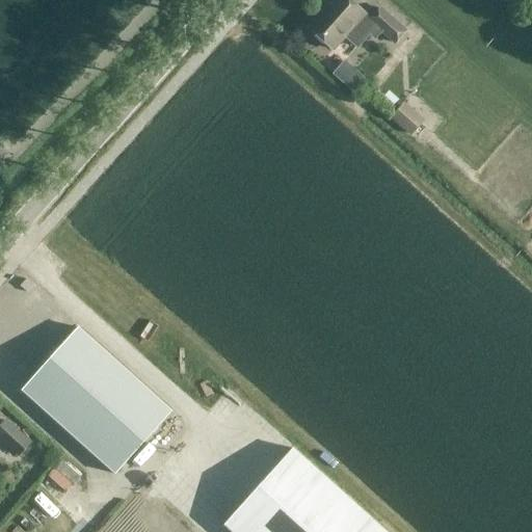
[(333,50),(363,16),(344,0),(335,0),(309,29),(333,50)]
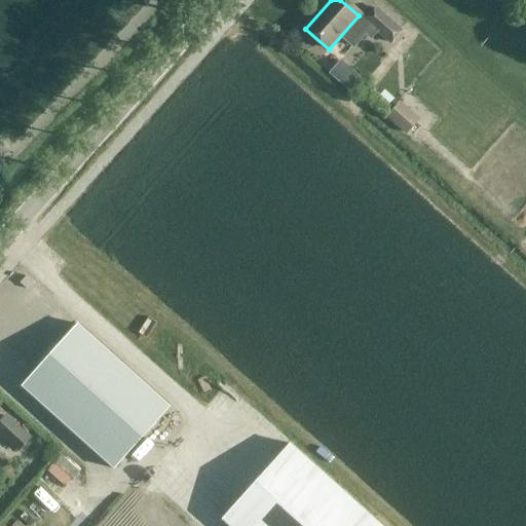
[(366,22),(390,44),(402,32),(376,9),(366,22)]
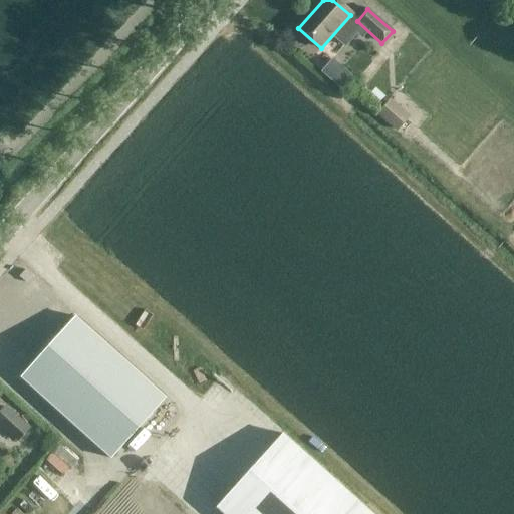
[(321,71),(343,87),(355,72),(333,55),(321,71)]
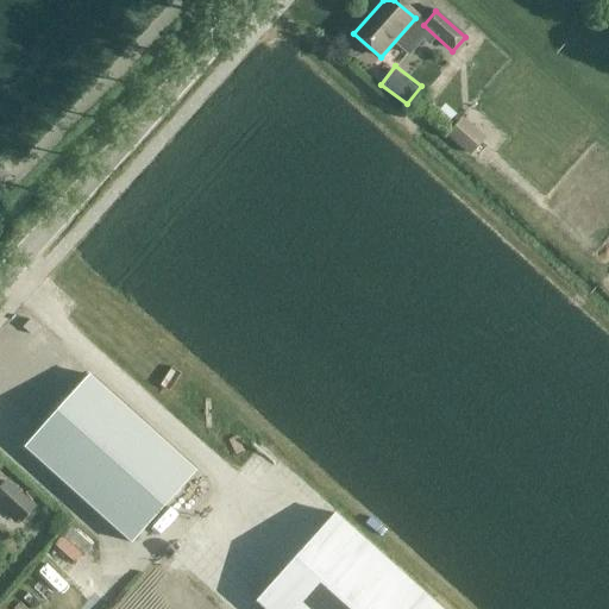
[(462,124),(451,136),(473,156),(484,144),(462,124)]
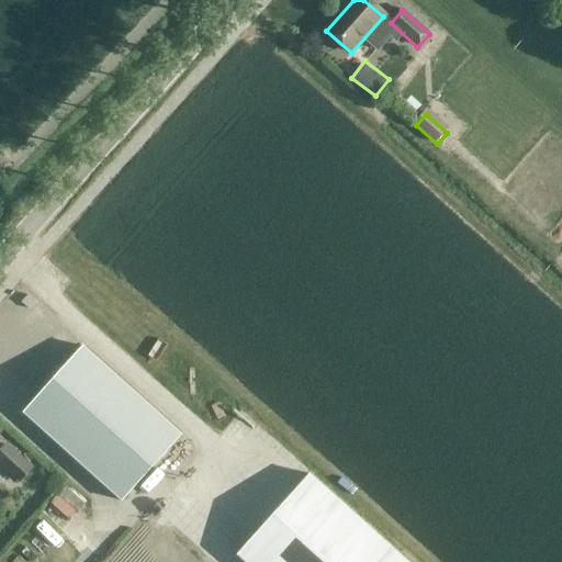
[(82,346),(22,413),(122,502),(181,435),(82,346)]
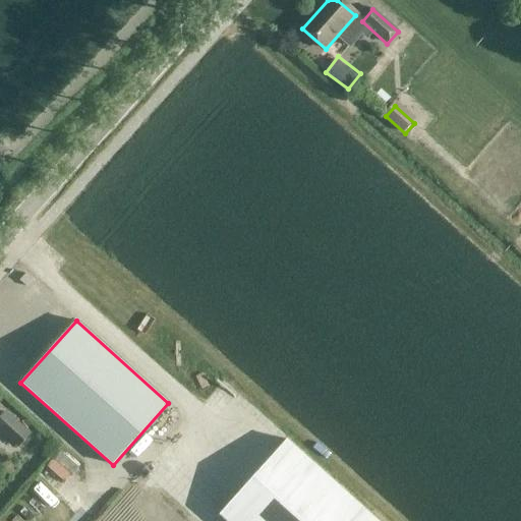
[(30,435),(4,412),(0,415),(0,430),(18,447),(30,435)]
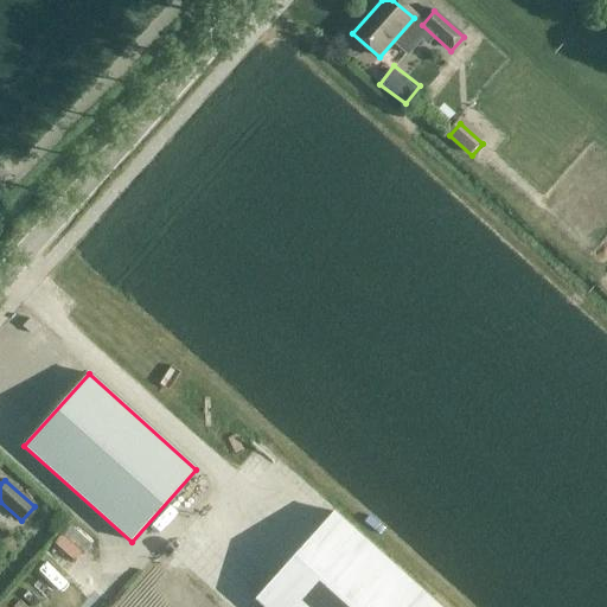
[(439,606),(333,512),(256,599),(266,606),(439,606)]
